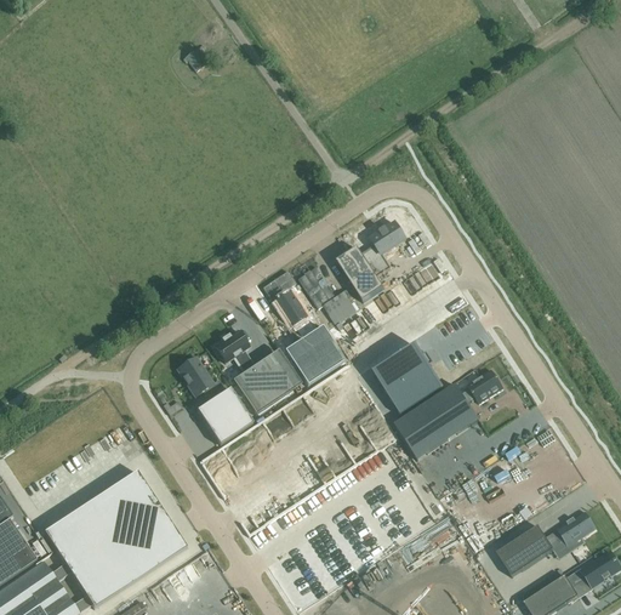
[(206,61),(214,55),(209,47),(203,40),(195,46),(186,53),(182,56),(184,58),(187,56),(195,67),(205,60),(206,61)]
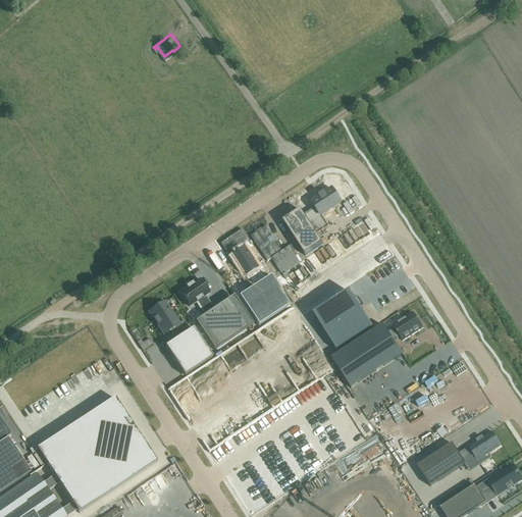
[(301,206),(282,218),(305,252),(323,240),(317,230),(328,222),(321,211),(342,198),(332,185),(325,190),(324,189),(319,193),(312,198),(315,203),(304,211),(301,206)]
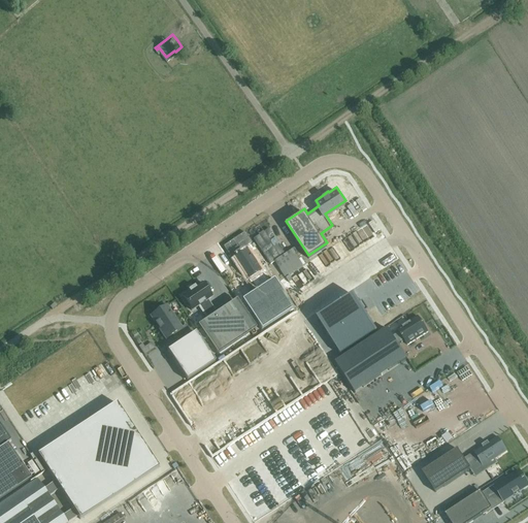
[(249,246),(234,255),(248,274),(250,273),(257,286),(241,296),(261,326),(293,304),(273,275),(267,280),(259,267),(261,265),(249,246)]
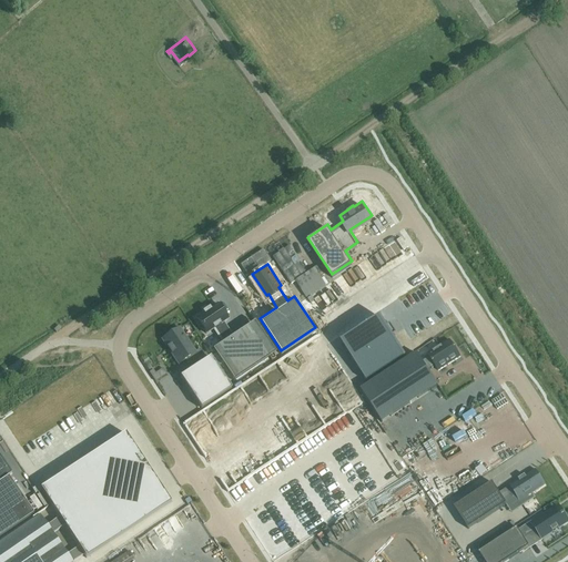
[(205,308),(198,313),(208,328),(214,324),(224,337),(213,345),(234,377),(269,354),(246,322),(233,331),(223,317),(230,313),(220,298),(212,303),(211,302),(204,306),(205,308)]
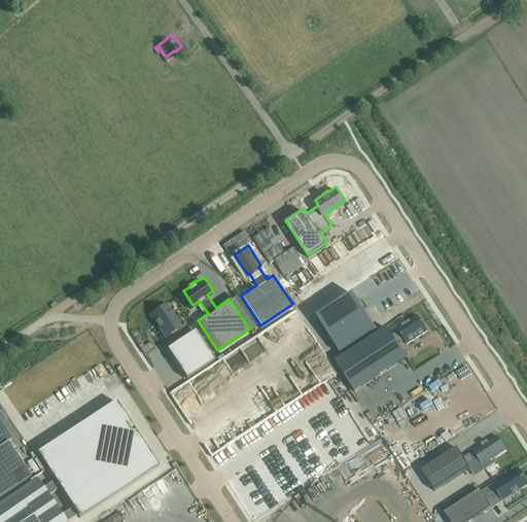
[(352,292),(318,315),(341,349),(375,326),(352,292)]
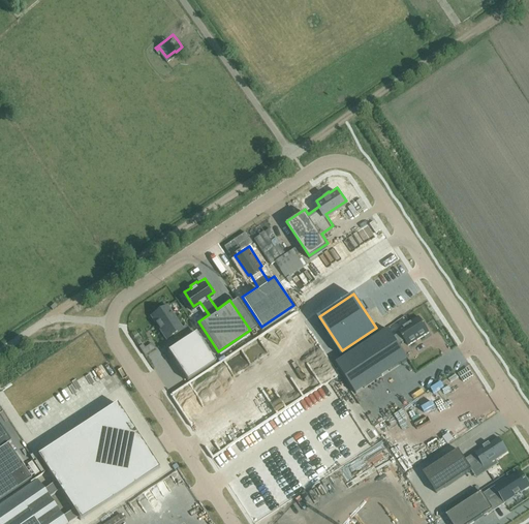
[(167,301),(151,312),(166,335),(175,330),(181,338),(167,347),(187,376),(215,359),(195,329),(192,331),(186,320),(182,324),(167,301)]
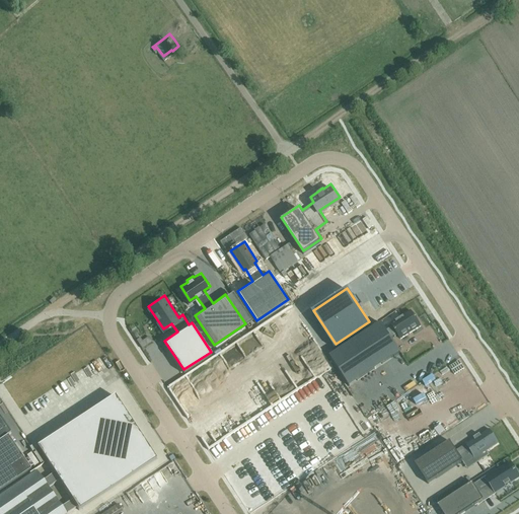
[(396,343),(391,335),(397,331),(400,335),(421,321),(411,306),(390,319),(392,322),(386,326),(381,318),(329,353),(349,382),(392,354),(391,354),(399,348),(396,343)]
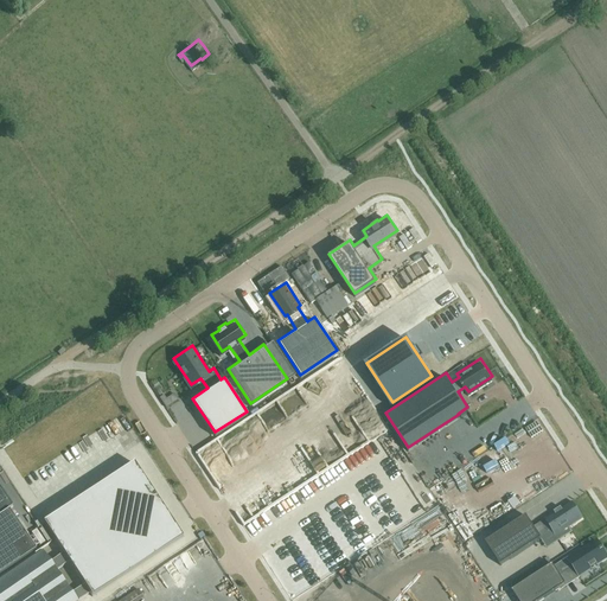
[(0,600),(69,600),(77,595),(90,588),(93,592),(183,532),(133,458),(43,517),(63,548),(50,556),(43,545),(0,574),(0,600)]
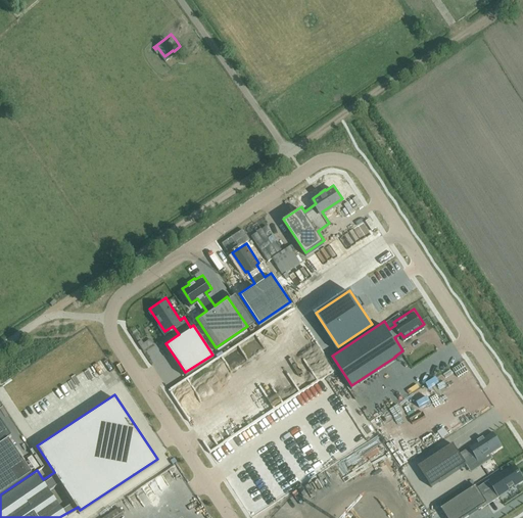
[(0,488),(31,468),(6,433),(10,431),(0,416),(0,488)]
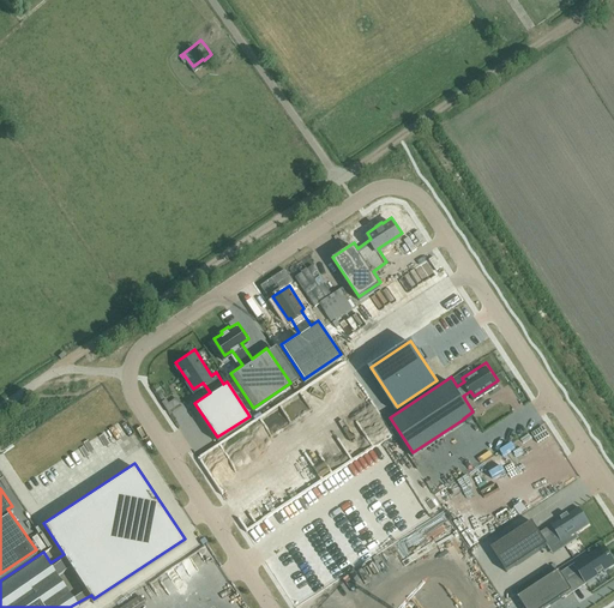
[(533,517),(492,543),(506,567),(547,540),(545,536),(557,528),(563,536),(589,519),(578,503),(567,510),(567,509),(560,513),(561,515),(540,528),(533,517)]
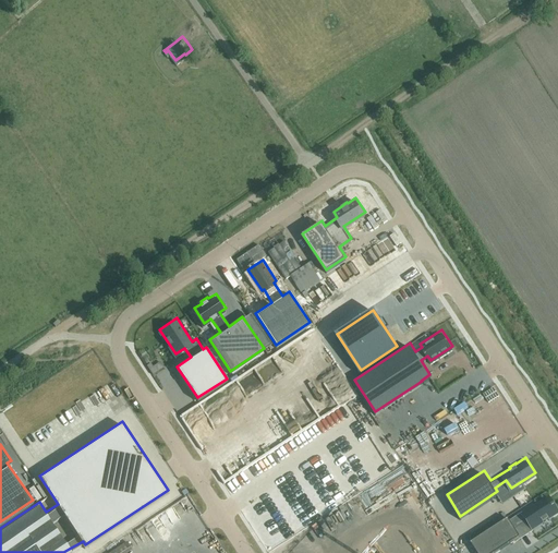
[(522,508),(509,517),(514,526),(526,517),(532,526),(557,508),(554,503),(555,502),(549,493),(523,511),(522,508)]
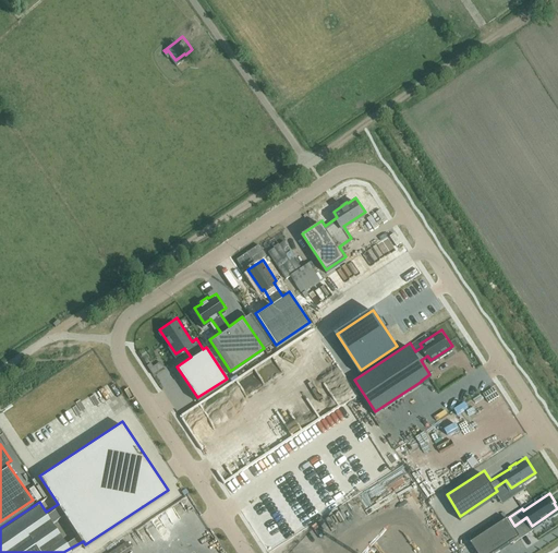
[(508,515),(471,539),(480,552),(488,552),(520,533),(514,526),(509,517),(508,515)]
